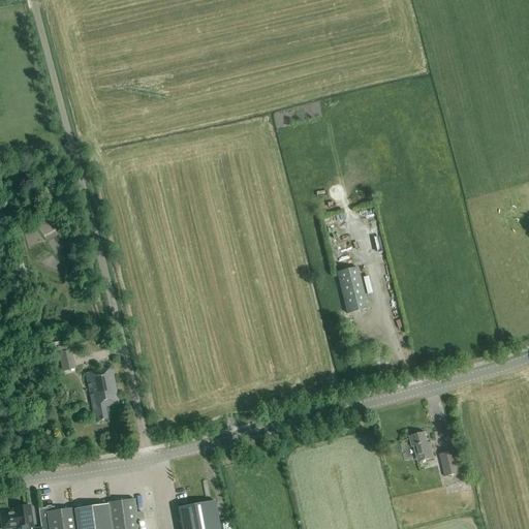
[(367,309),(358,268),(337,273),(347,314),(367,309)]
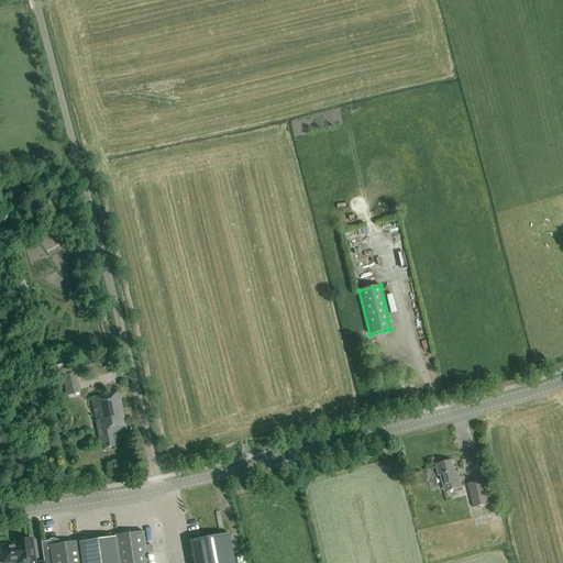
[(76,373),(62,376),(66,395),(80,392),(76,373)]
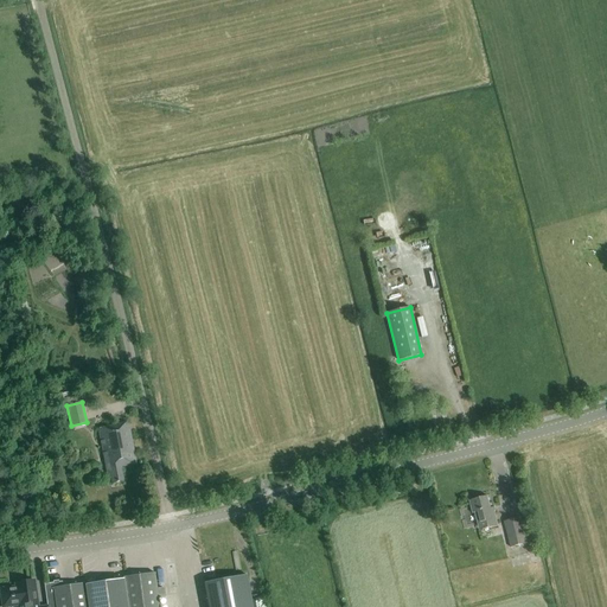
[(120,467),(136,465),(128,423),(98,429),(108,479),(112,479),(112,484),(123,481),(120,467)]
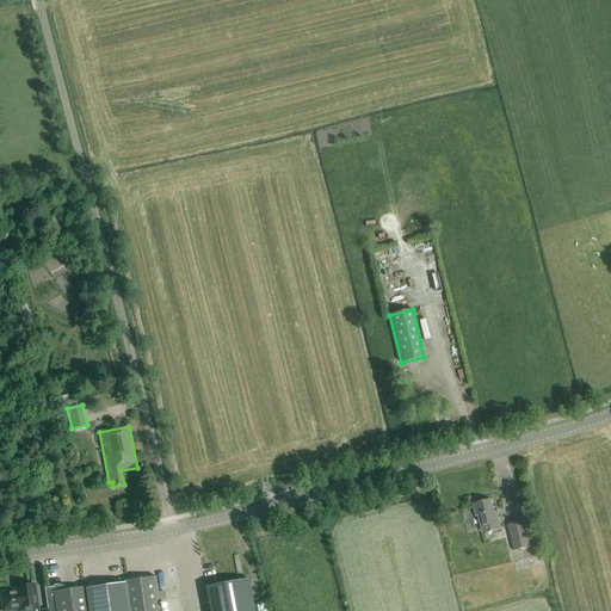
[(482,536),(500,531),(497,517),(498,517),(497,511),(494,512),(491,500),(471,505),(475,518),(477,517),(482,536)]
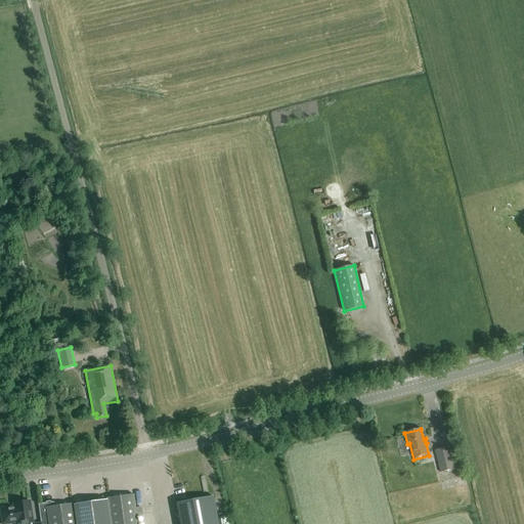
[(435,451),(441,473),(455,470),(450,447),(435,451)]
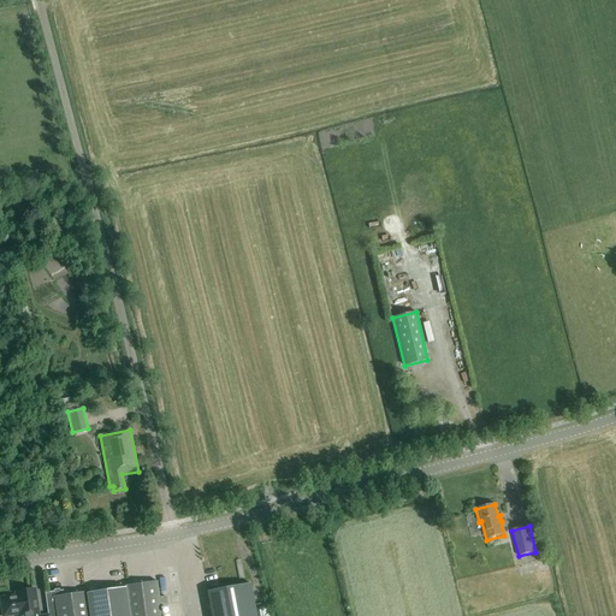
[(16,598),(0,599),(0,602),(1,615),(12,615),(22,615),(161,615),(157,581),(125,586),(125,587),(87,593),(87,592),(63,596),(61,591),(43,594),(46,615),(36,615),(34,591),(15,593),(16,598)]
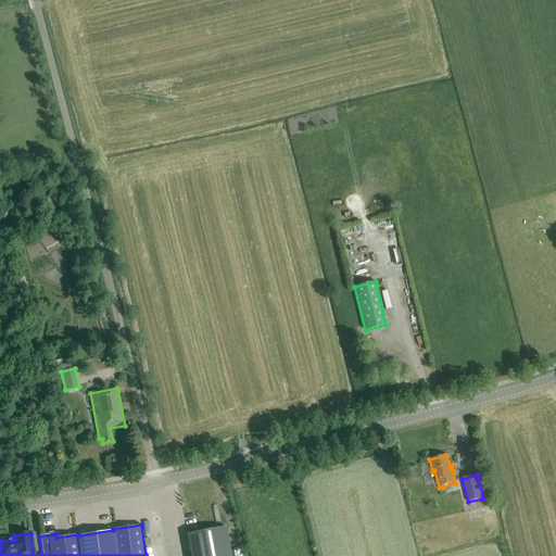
[(231,555),(226,527),(187,534),(190,555),(231,555)]
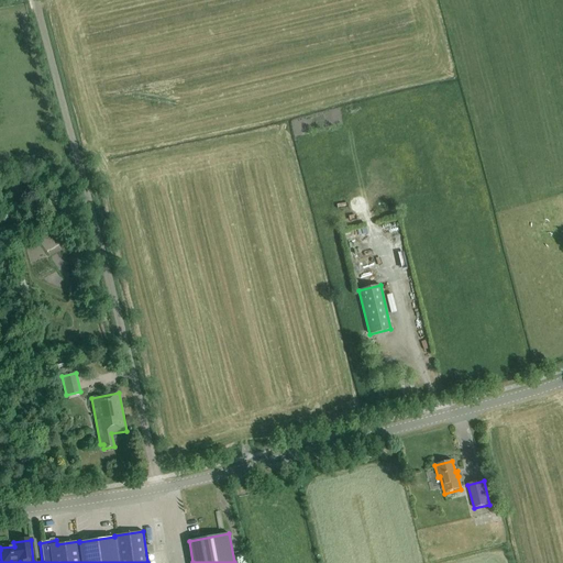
All buildings are outlined.
